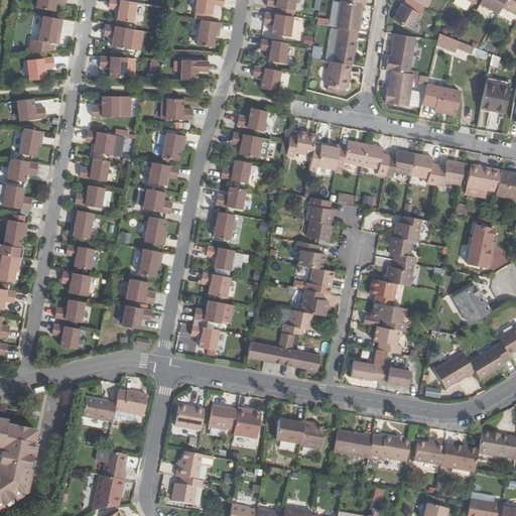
[(37,0),(36,7),(55,10),(56,2),(56,0),(37,0)]
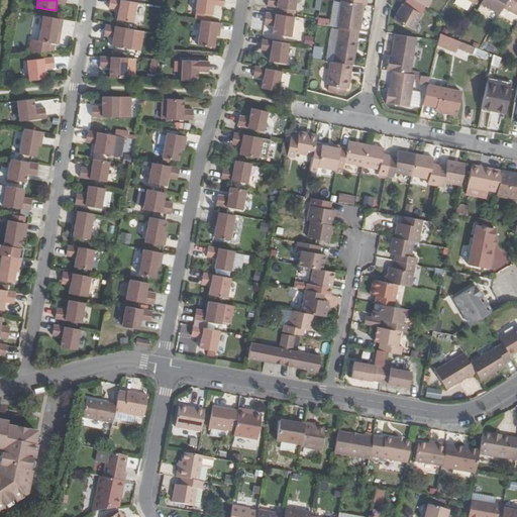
[(117,18),(134,21),(136,2),(126,0),(109,0),(108,7),(115,9),(116,5),(120,6),(119,9),(117,18)]
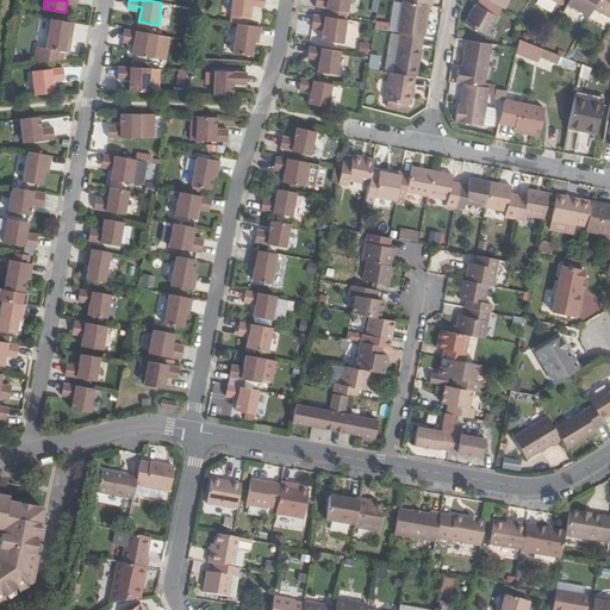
[(249,25),(250,17),(253,5),(253,1),(257,2),(256,6),(263,7),(265,0),(232,0),(230,14),(229,22),(237,23),(249,25)]
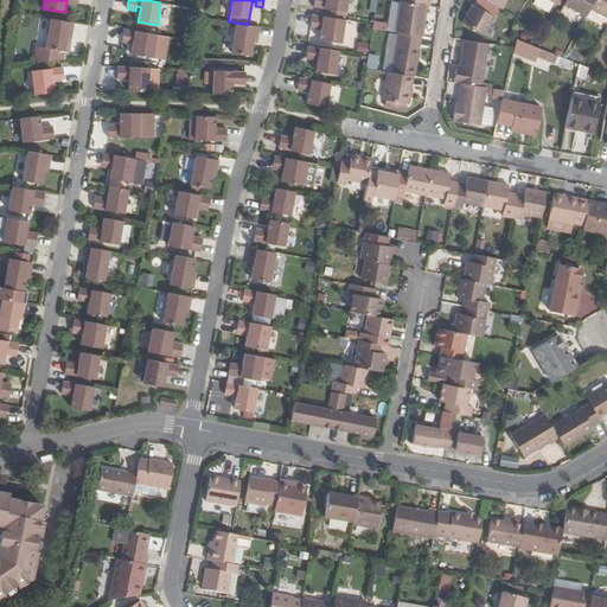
[(313,0),(313,6),(327,7),(345,11),(346,11),(347,0),(313,0)]
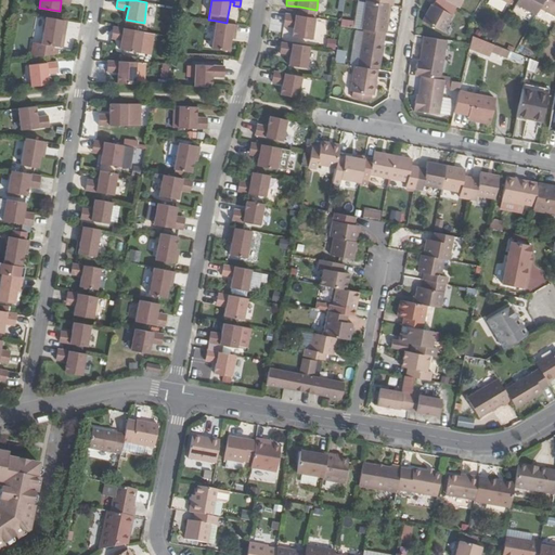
[(463,3),(456,0),(452,0),(450,5),(459,11),(463,3)]
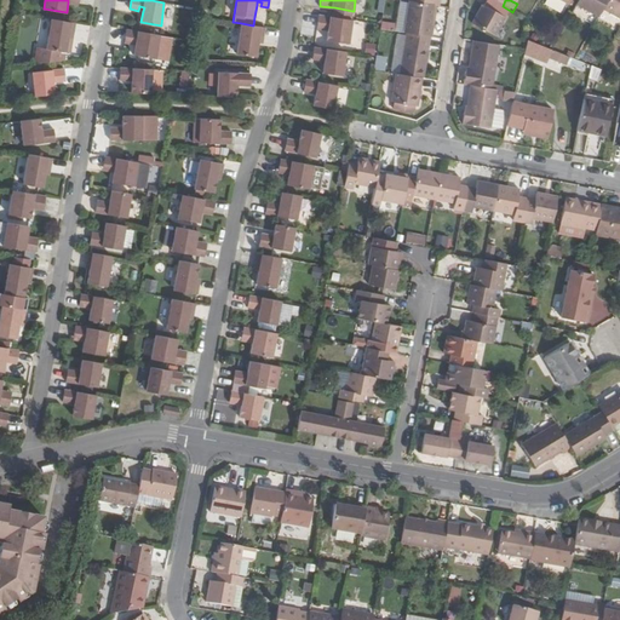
[(581,0),(578,9),(596,18),(601,10),(606,0),(581,0)]
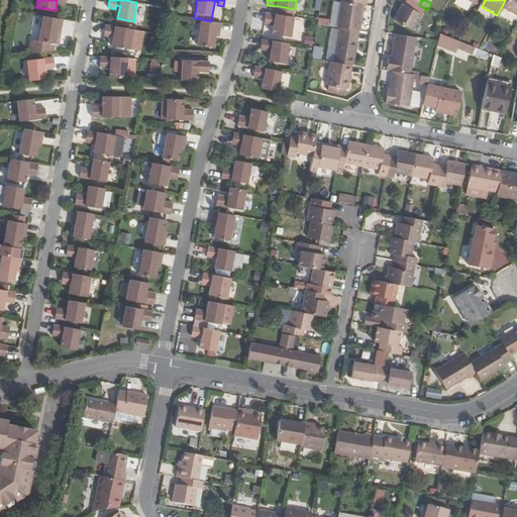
[(516,0),(505,0),(501,8),(516,17),(516,0)]
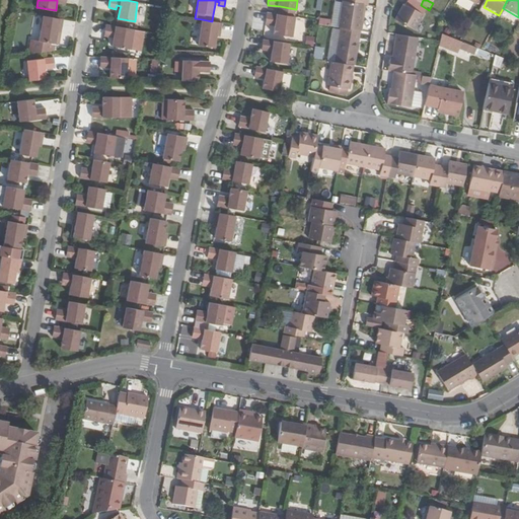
[(362,5),(341,2),(339,20),(337,28),(340,29),(359,31),(360,31),(361,23),(359,23),(362,5)]
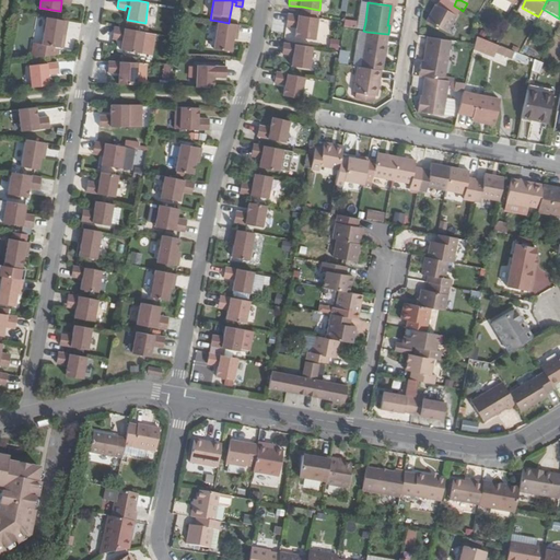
[(446,34),(456,18),(435,6),(426,23),(446,34)]
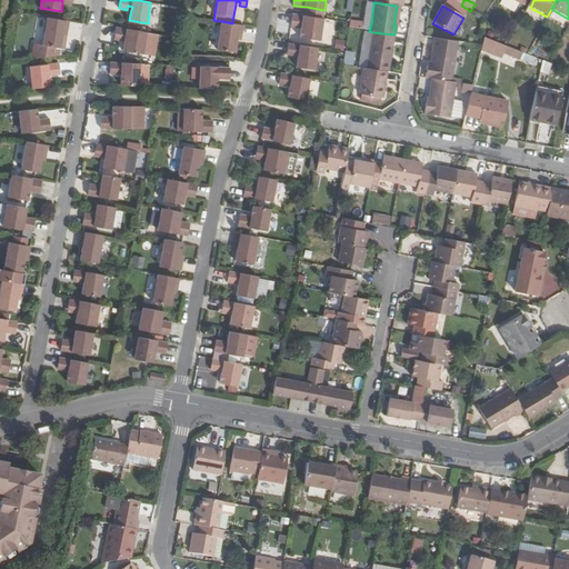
[(323,10),(307,7),(306,16),(322,18),(323,10)]
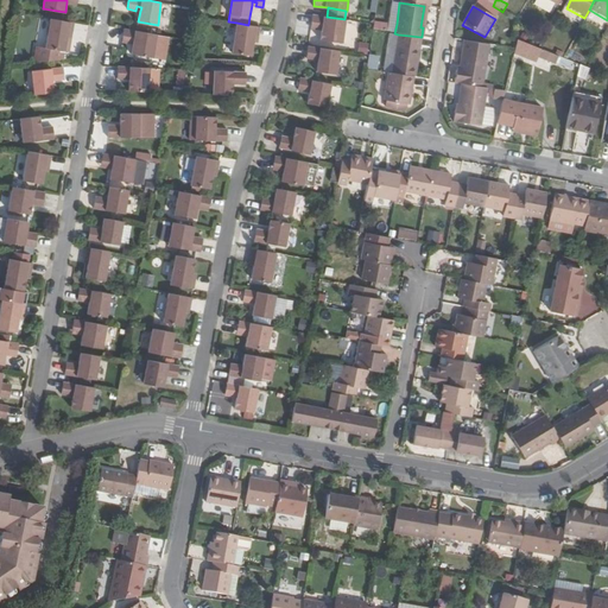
[(311,21),(322,24),(321,29),(320,39),(342,43),(346,19),(344,19),(327,17),(312,14),(311,21)]
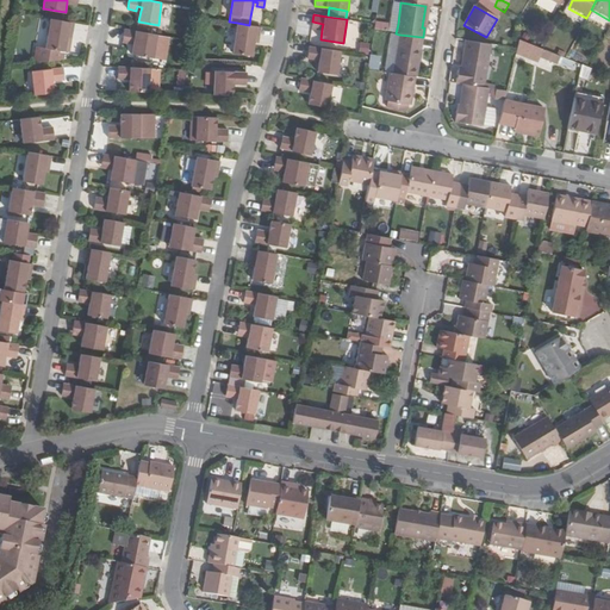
[(61,49),(66,50),(68,37),(69,30),(73,30),(74,22),(51,18),(45,48),(61,49)]
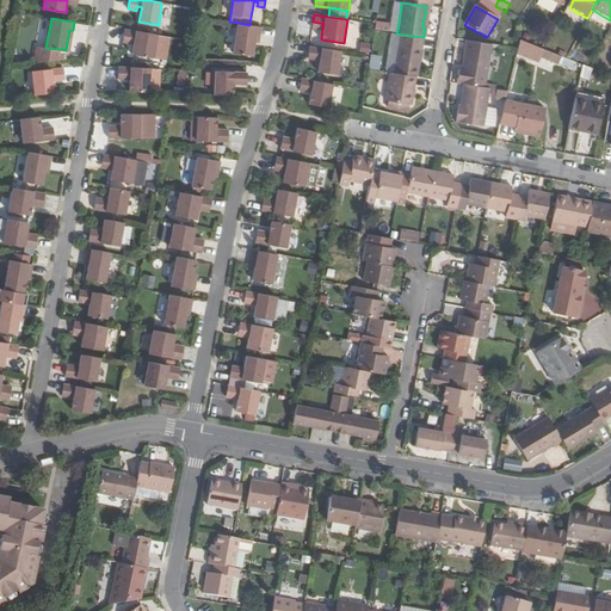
[(234,53),(253,55),(255,41),(257,35),(260,35),(261,26),(250,25),(238,23),(234,53)]
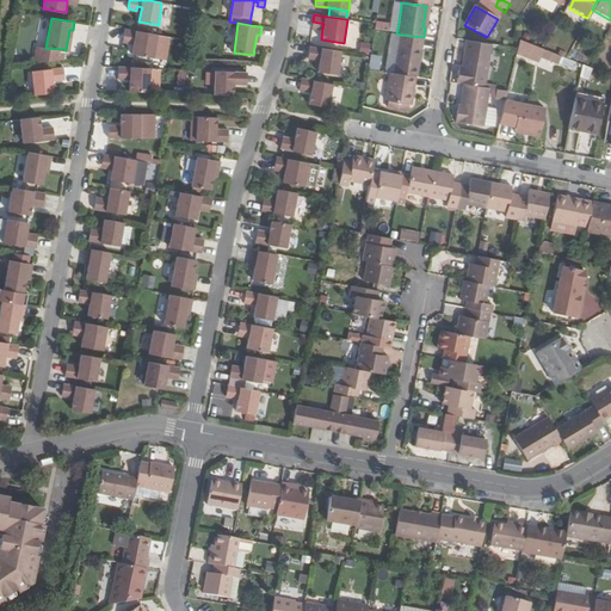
[(389,32),(396,34),(399,24),(390,23),(389,32)]
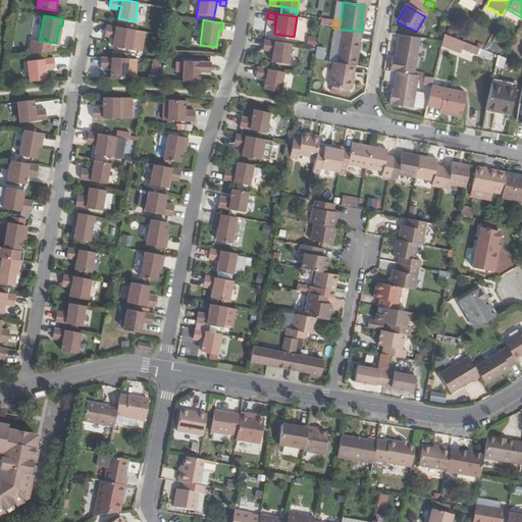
[(106,32),(115,33),(114,38),(113,46),(132,49),(135,29),(107,23),(106,32)]
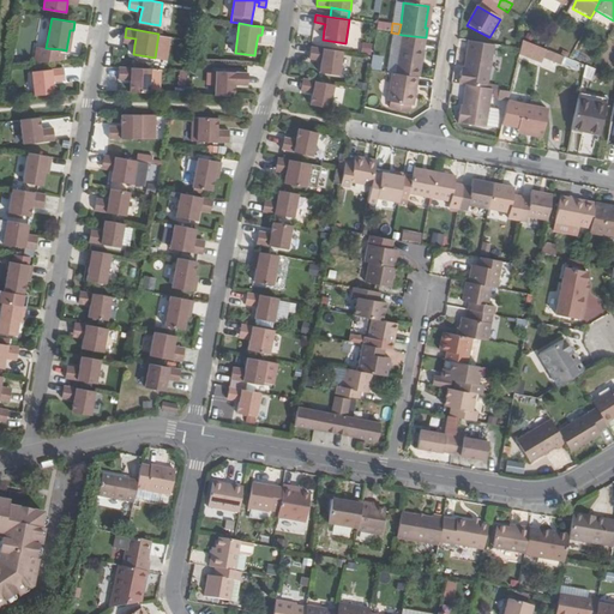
[(425,37),(402,35),(396,76),(417,79),(419,79),(425,37)]
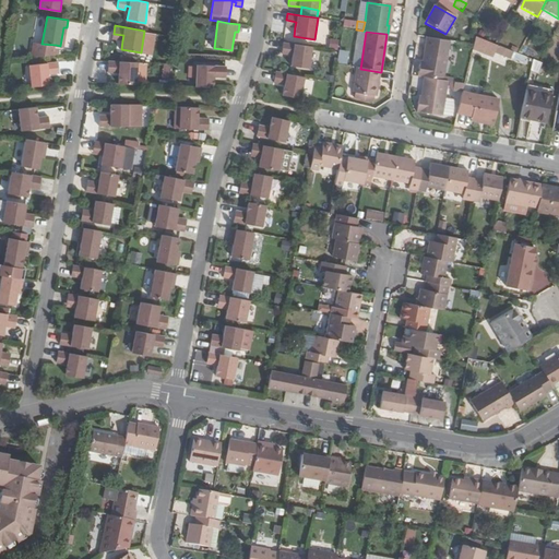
[(330,38),(329,48),(337,49),(339,39),(330,38)]
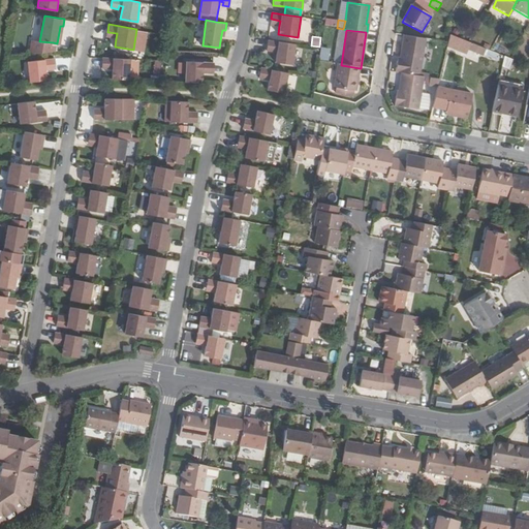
[(426,39),(404,36),(400,60),(399,63),(397,63),(396,73),(401,74),(419,76),(426,39)]
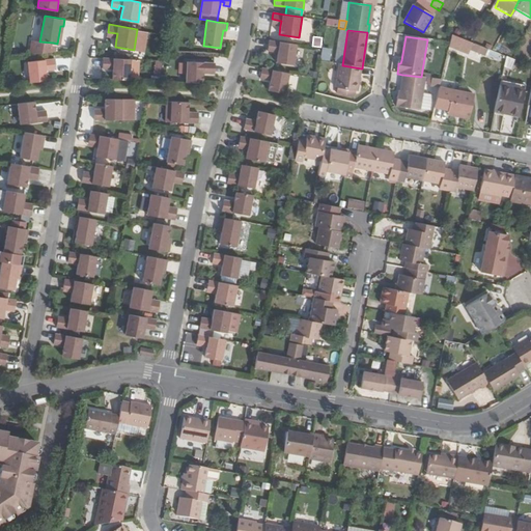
[(53,43),(39,42),(32,39),(29,54),(52,51),(53,43)]
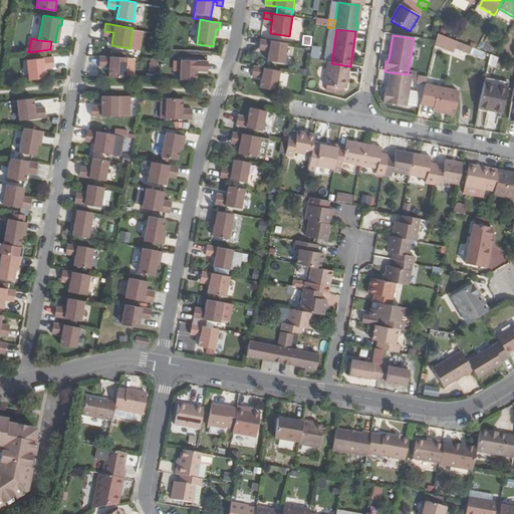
[(267,59),(283,61),(286,42),(260,38),(259,47),(265,48),(266,45),(269,46),(269,49),(267,59)]
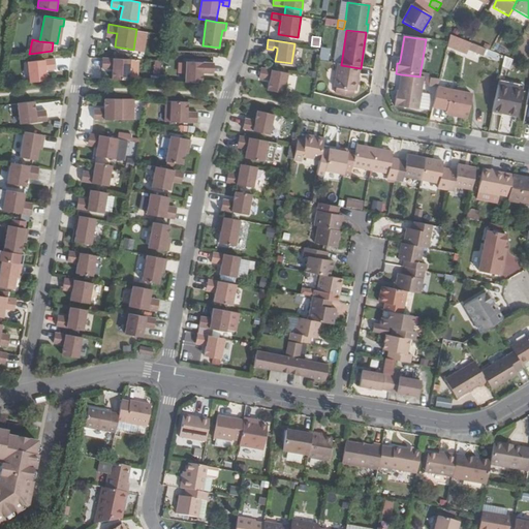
[(320,47),(319,59),(329,60),(331,48),(320,47)]
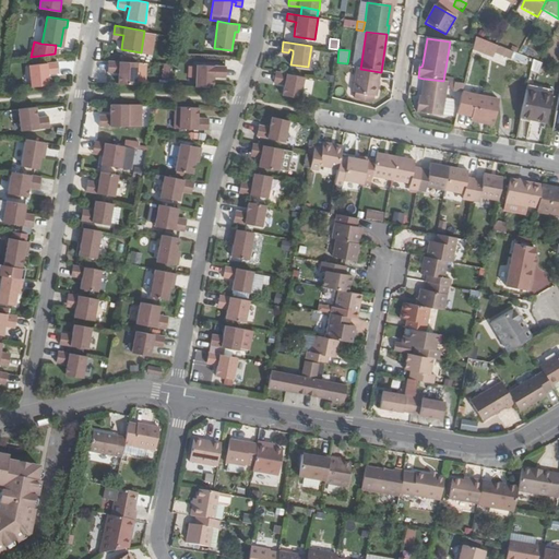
[(534,59),(530,58),(528,66),(536,67),(538,60),(534,59)]
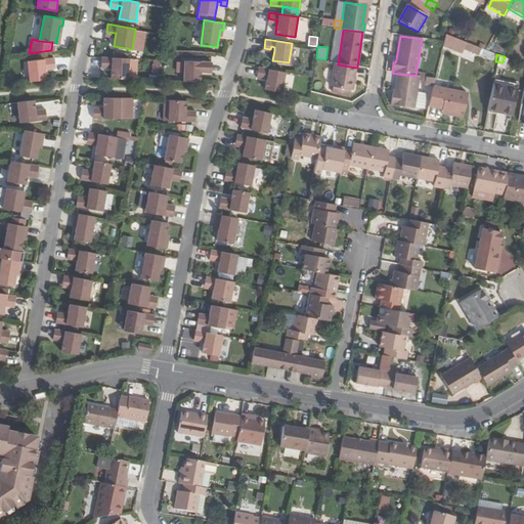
[(112,64),(112,68),(111,78),(128,79),(128,57),(102,56),(101,68),(107,68),(107,64),(112,64)]
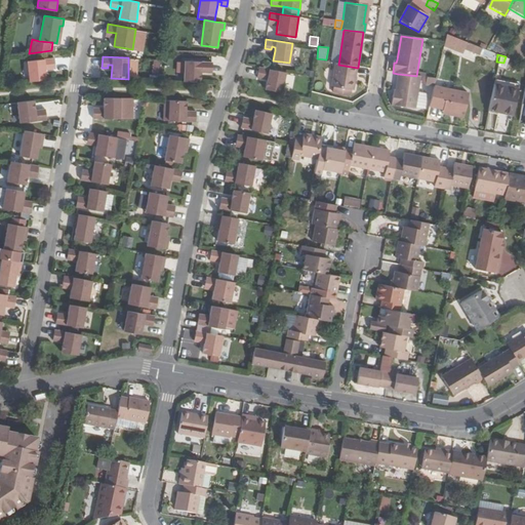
[(54,58),(27,61),(29,82),(41,80),(46,80),(45,70),(44,67),(48,66),(49,69),(55,69),(54,58)]
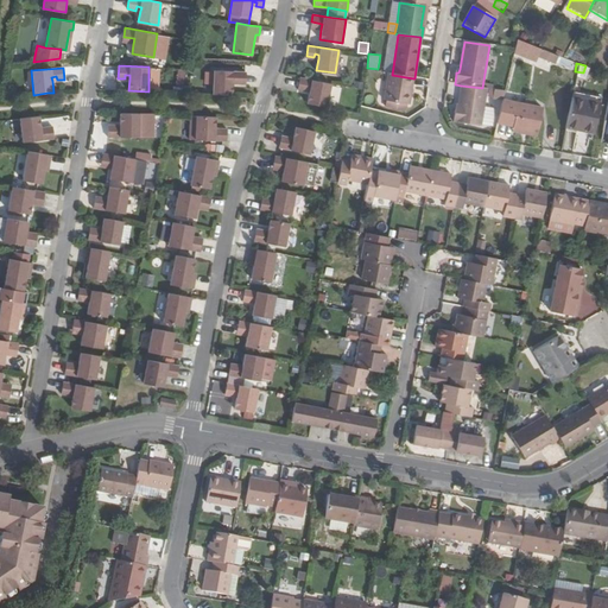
[(245,71),(214,70),(213,94),(233,95),(233,83),(233,80),(238,80),(238,83),(245,83),(245,71)]
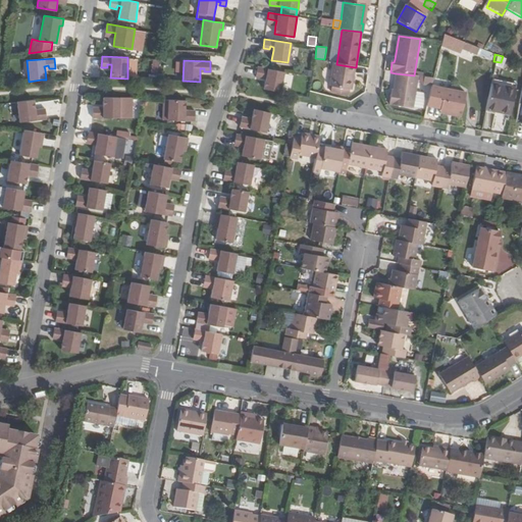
[(349,91),(352,91),(355,67),(336,64),(333,64),(329,88),(332,88),(349,91)]
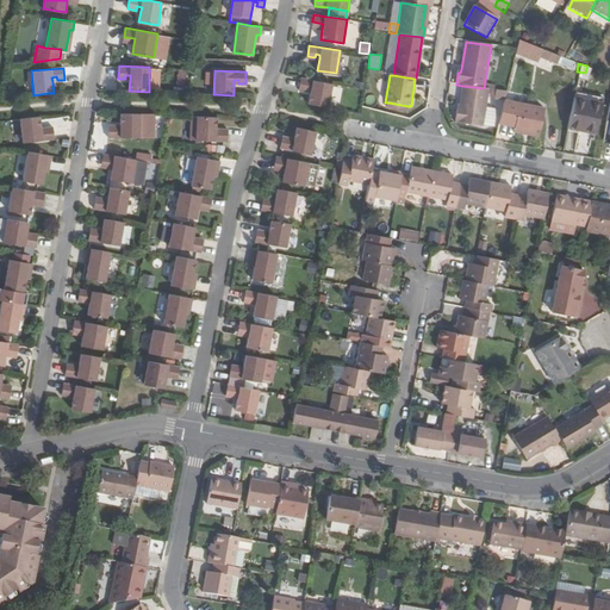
[(311,87),(310,91),(307,104),(330,107),(335,83),(300,78),(298,88),(305,89),(306,86),(311,87)]
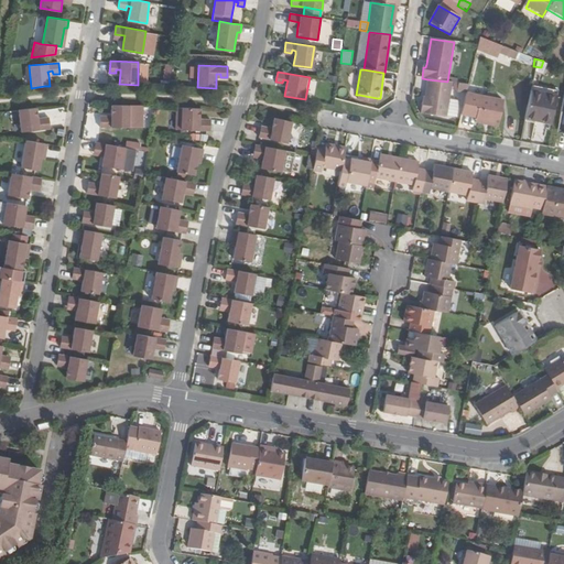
[(421,114),(446,118),(452,83),(447,82),(427,79),(425,99),(424,102),(422,102),(421,114)]
